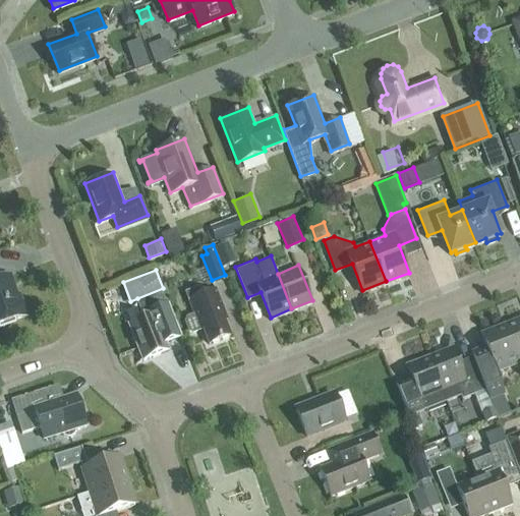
[(0,322),(26,312),(19,291),(16,293),(9,273),(0,276),(0,322)]
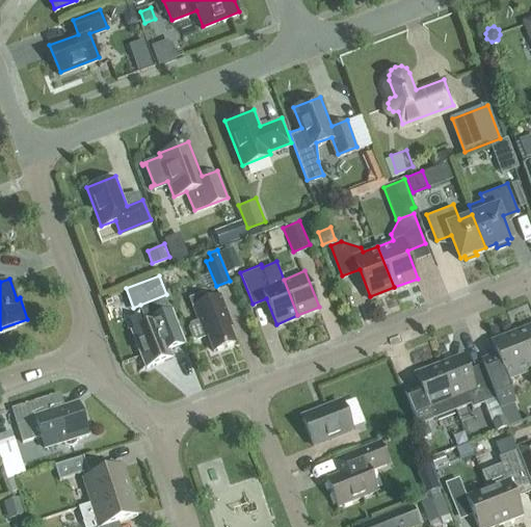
[(235,340),(229,324),(232,322),(220,293),(207,298),(204,290),(190,296),(198,319),(191,322),(189,326),(193,335),(197,336),(207,333),(213,348),(235,340)]
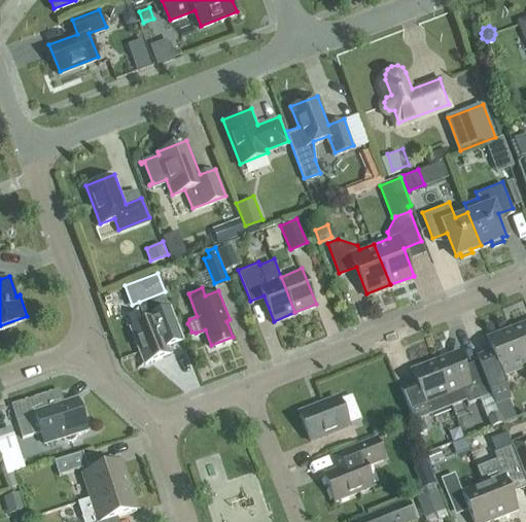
[(182,338),(165,291),(139,302),(145,318),(130,324),(145,362),(171,352),(160,324),(164,323),(173,342),(182,338)]
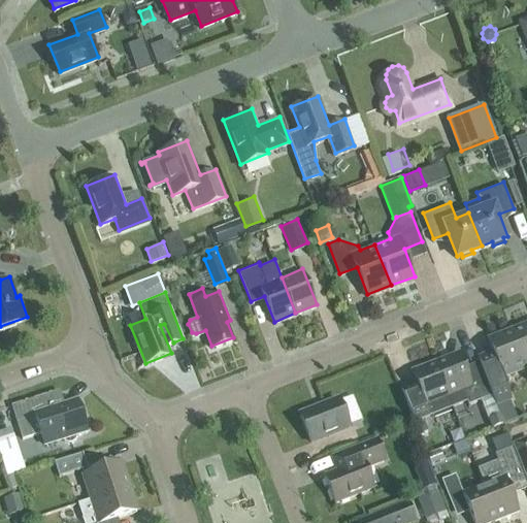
[(526,321),(512,328),(526,364),(526,321)]
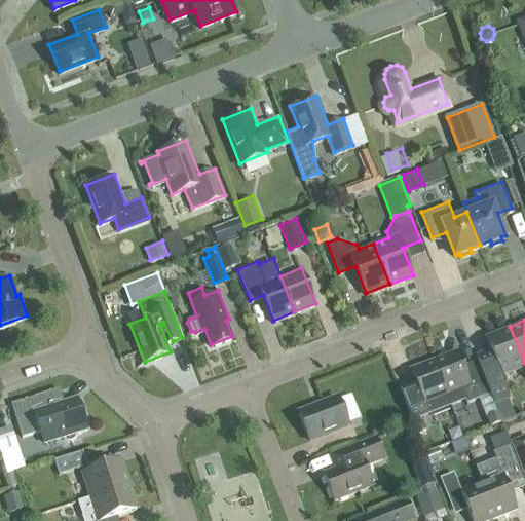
[(494,399),(509,394),(500,372),(524,363),(510,327),(486,336),(490,346),(476,352),(494,399)]
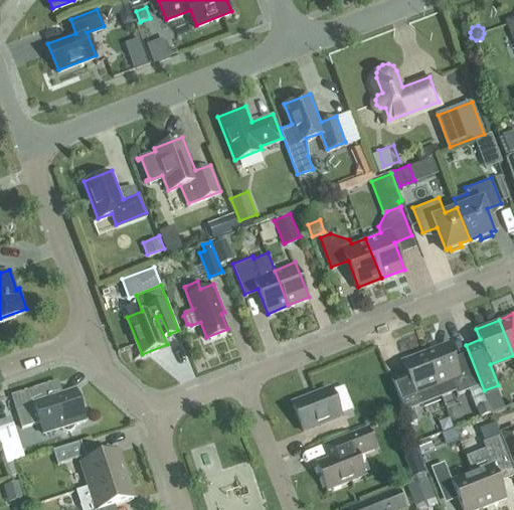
[(457,366),(447,341),(423,350),(441,392),(455,387),(457,391),(480,382),(472,360),(457,366)]
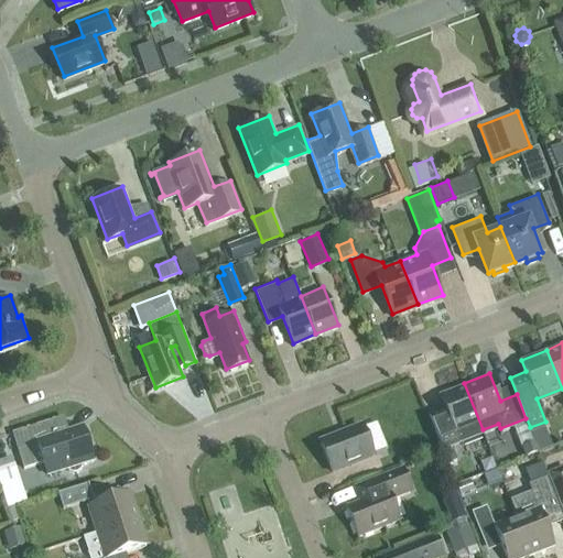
[(429,411),(434,426),(442,446),(459,439),(483,429),(464,383),(440,393),(444,404),(429,411)]
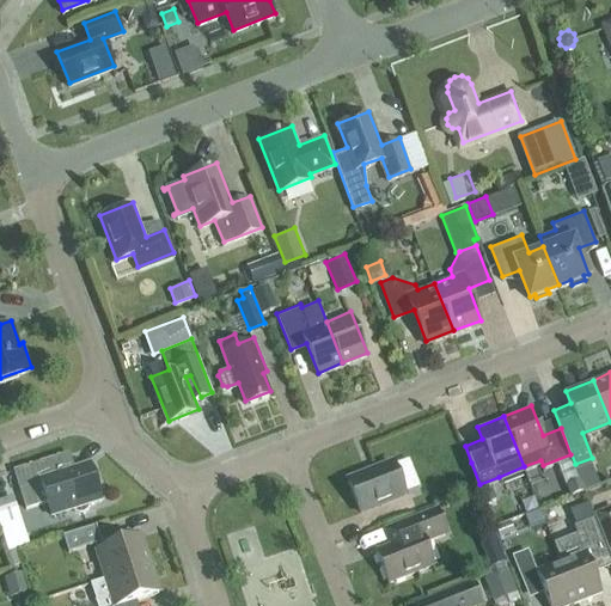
[(83,509),(86,507),(89,503),(89,499),(101,495),(90,461),(53,473),(47,457),(13,467),(26,506),(48,499),(52,510),(73,503),(74,508),(78,509),(83,509)]
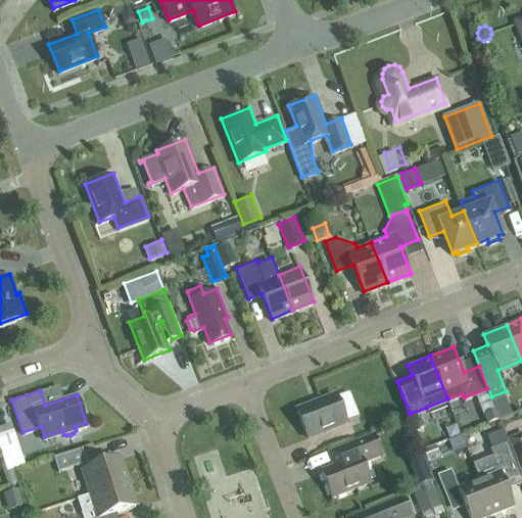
[(307,434),(346,420),(335,393),(297,408),(307,434)]
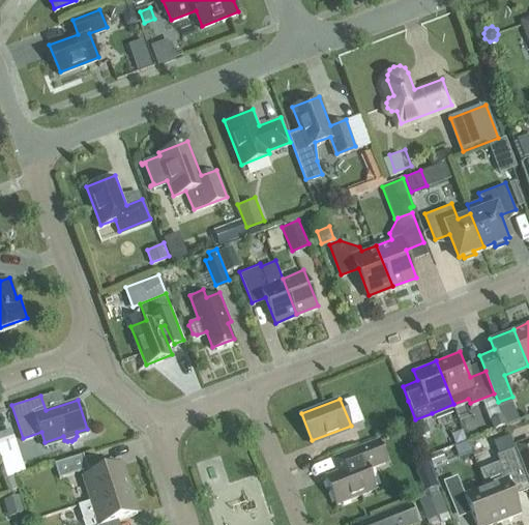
[(516,408),(501,413),(505,423),(515,418),(519,417),(516,408)]
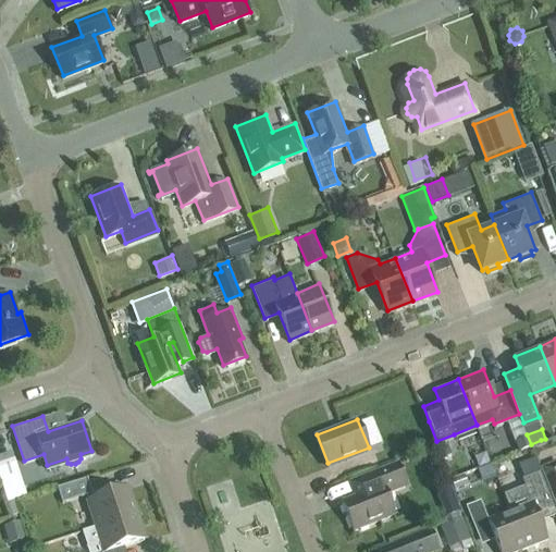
[(516,439),(519,449),(531,444),(527,434),(516,439)]
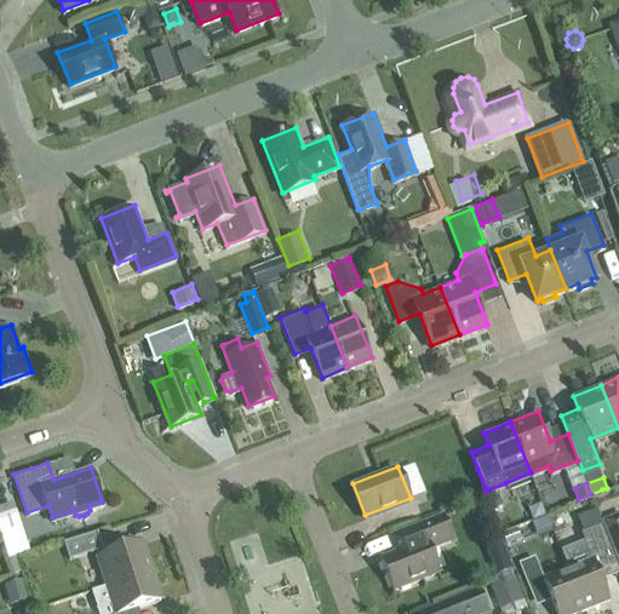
[(0,518),(19,514),(13,499),(0,503),(0,518)]
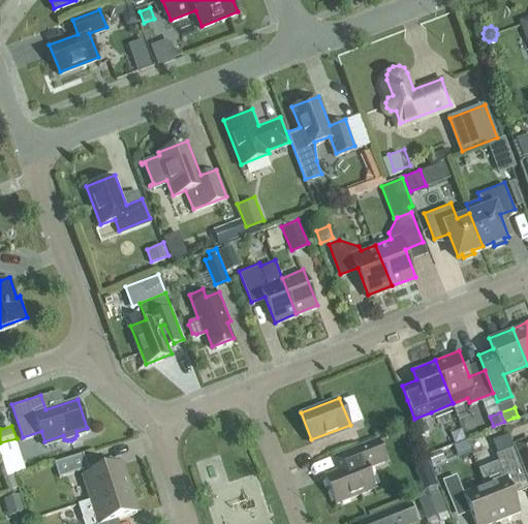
[(351,428),(344,430),(348,440),(355,438),(351,428)]
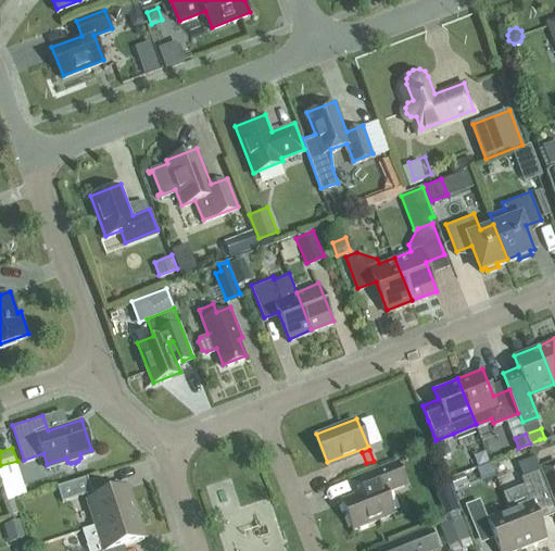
[(554,458),(541,464),(554,500),(554,458)]
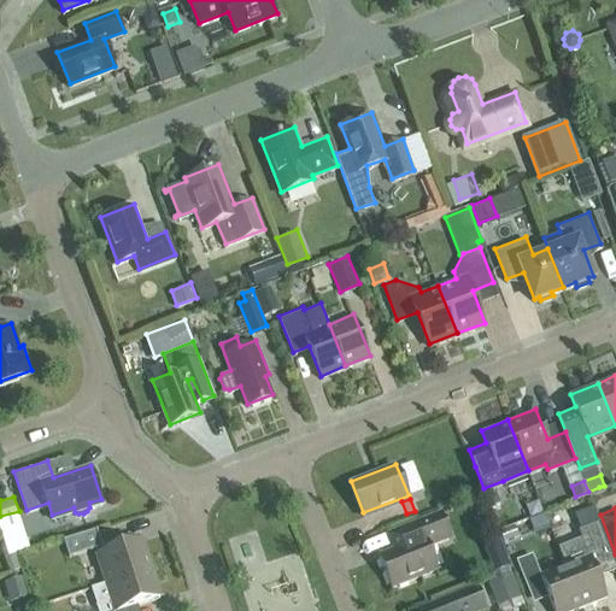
[(385,530),(392,548),(380,553),(392,585),(436,567),(428,544),(451,534),(440,509),(385,530)]
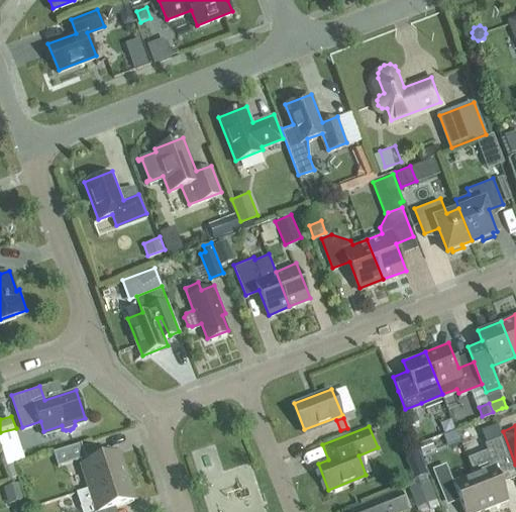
[(484,468),(473,472),(487,507),(508,499),(498,474),(514,468),(501,434),(484,441),(488,450),(479,454),(484,468)]
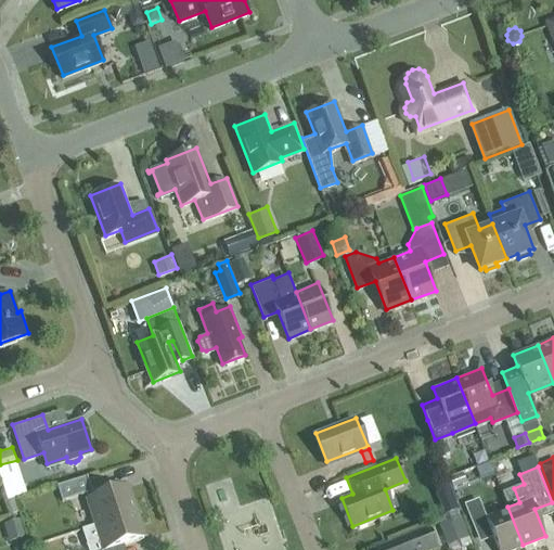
[(462,471),(450,475),(453,485),(466,480),(462,471)]
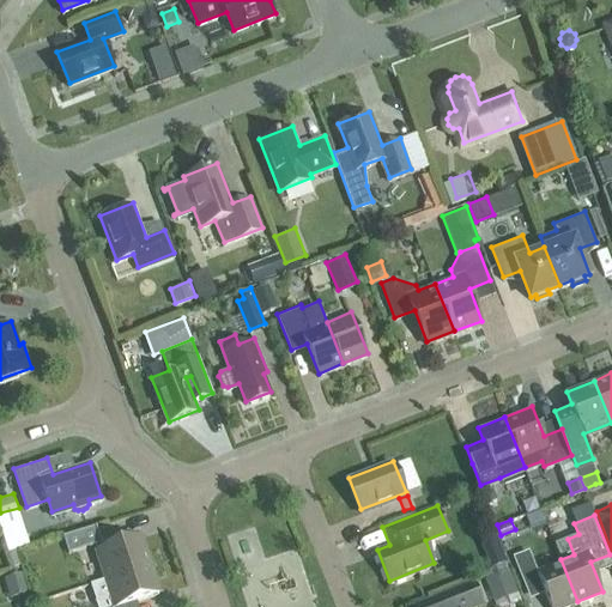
[(150,562),(141,534),(140,534),(139,527),(131,530),(127,528),(125,532),(102,539),(96,522),(64,533),(70,550),(95,541),(105,576),(150,562)]
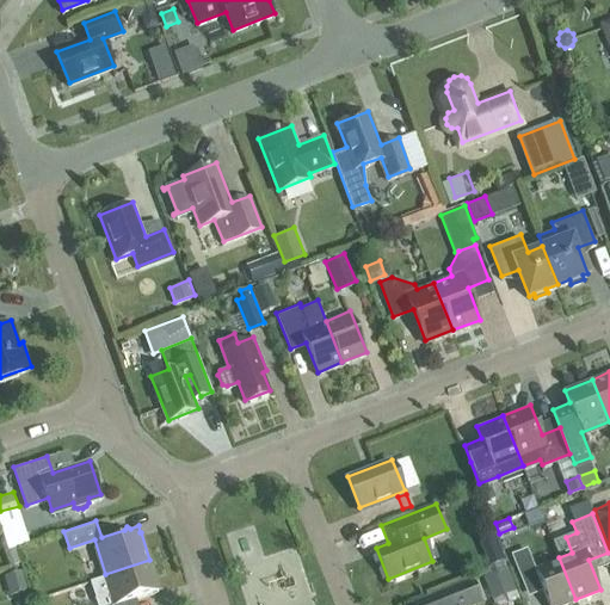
[(20,560),(16,545),(8,548),(12,562),(20,560)]
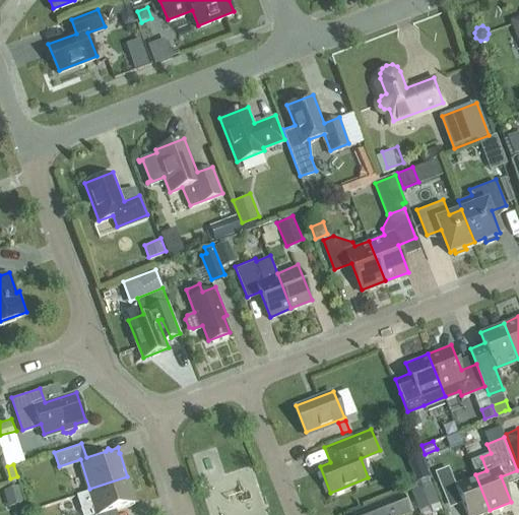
[(447,498),(459,493),(467,514),(476,514),(490,510),(475,474),(455,483),(448,464),(436,469),(447,498)]
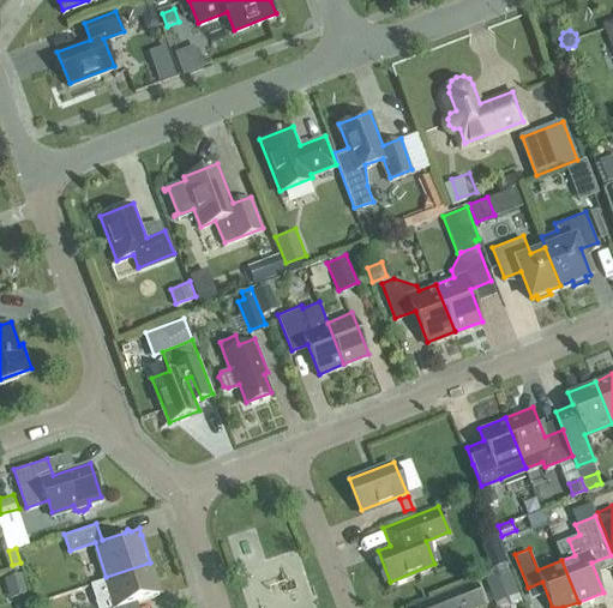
[(505,552),(488,559),(492,567),(509,560),(505,552)]
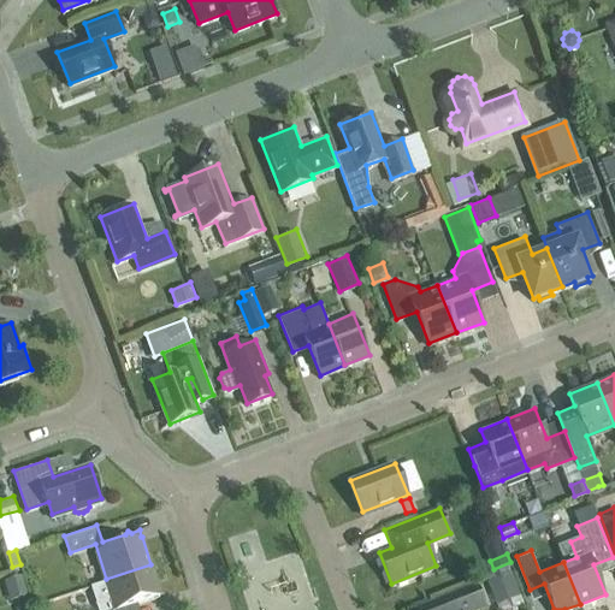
[(160,593),(151,564),(106,579),(112,594),(96,600),(99,609),(130,609),(128,603),(160,593)]
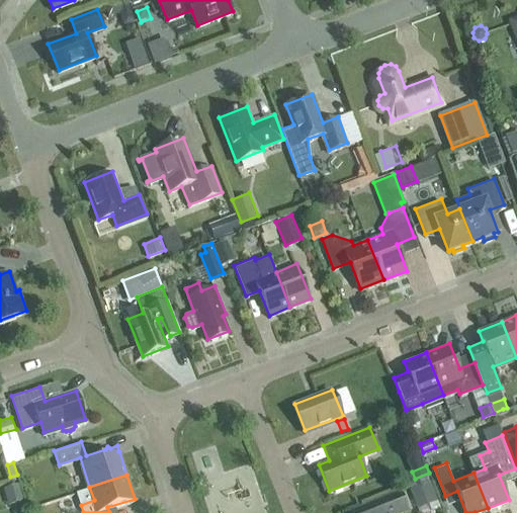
[(410,488),(417,506),(437,498),(430,480),(410,488)]
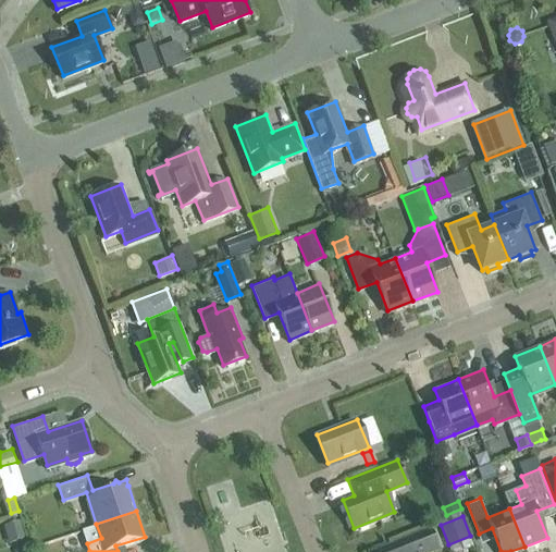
[(21,519),(3,524),(9,541),(25,537),(21,519)]
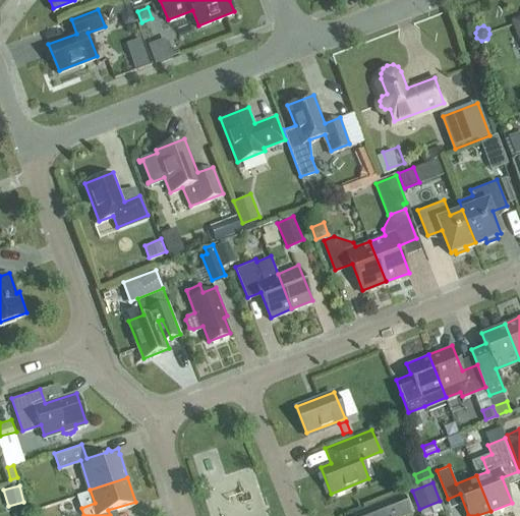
[(397,515),(409,511),(402,493),(352,513),(353,515),(397,515)]
